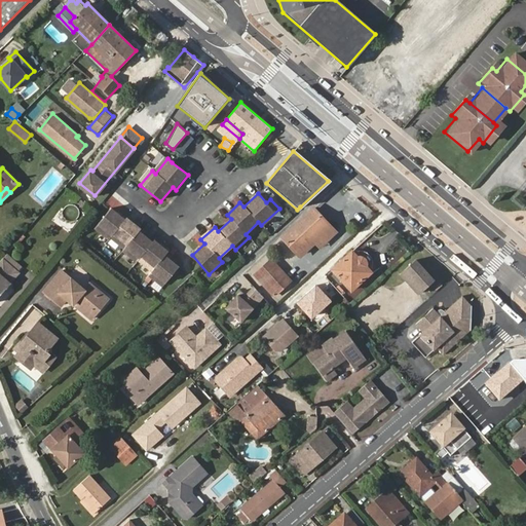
[(320,219),(323,217),(314,209),(284,238),(299,255),(313,241),(318,246),(332,233),(320,219)]
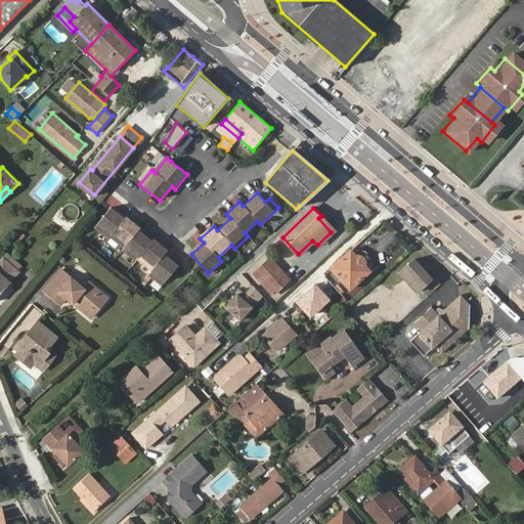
[(111,209),(94,227),(110,239),(111,237),(125,249),(123,251),(136,262),(138,260),(153,271),(149,276),(163,287),(177,267),(165,258),(169,252),(155,241),(153,244),(138,231),(140,229),(127,218),(125,220),(111,209)]
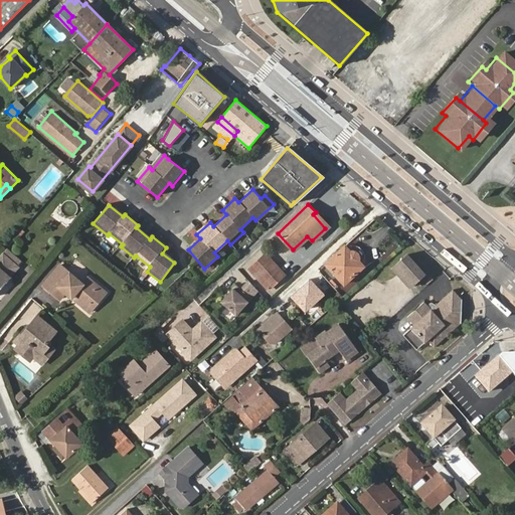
[(328,225),(316,212),(313,214),(325,228),(328,225)]
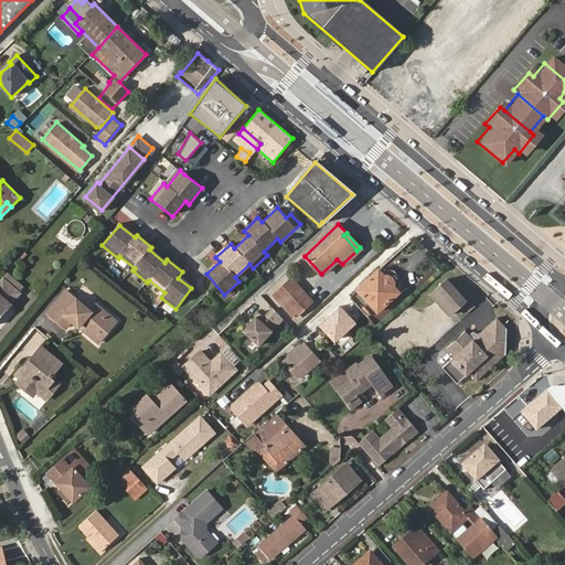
[(379,269),(356,289),(377,312),(400,292),(393,286),(394,284),(394,283),(393,280),(392,279),(392,278),(390,277),(390,276),(387,276),(386,276),(385,276),(379,269)]
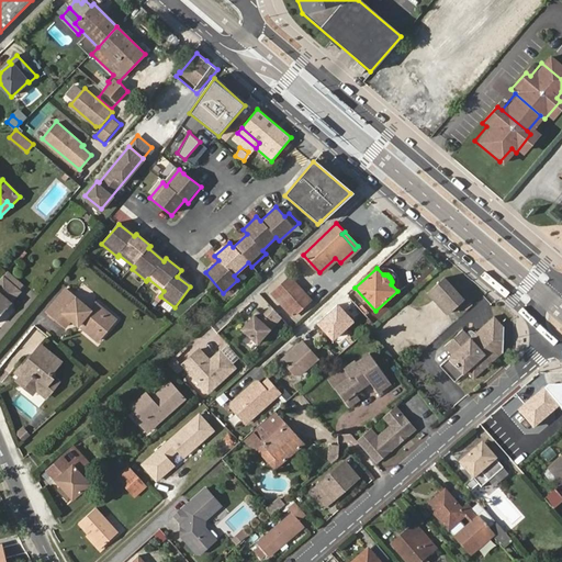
[(0,313),(21,290),(3,274),(0,278),(0,313)]
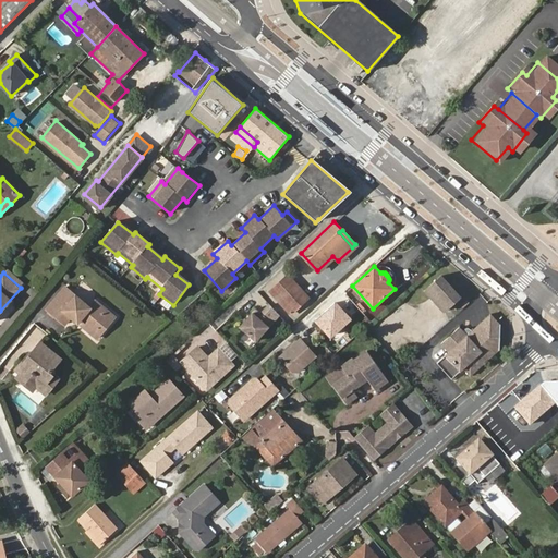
[(440,275),(424,290),(443,311),(459,296),(440,275)]
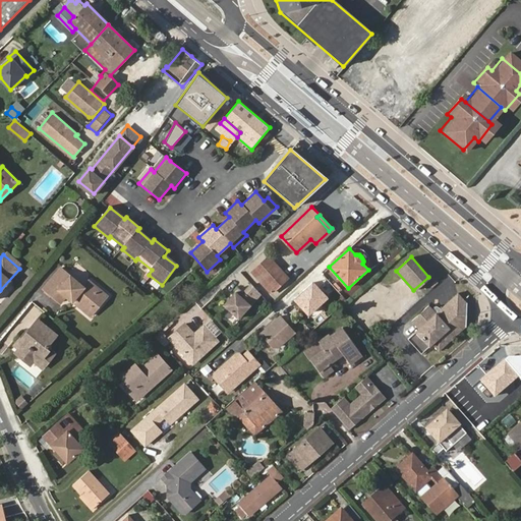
[(267,257),(252,271),(261,281),(276,267),(267,257)]
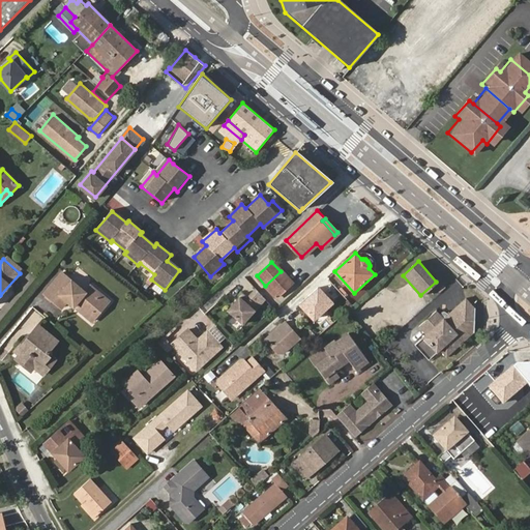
[(281,271),(265,286),(276,297),(291,283),(281,271)]
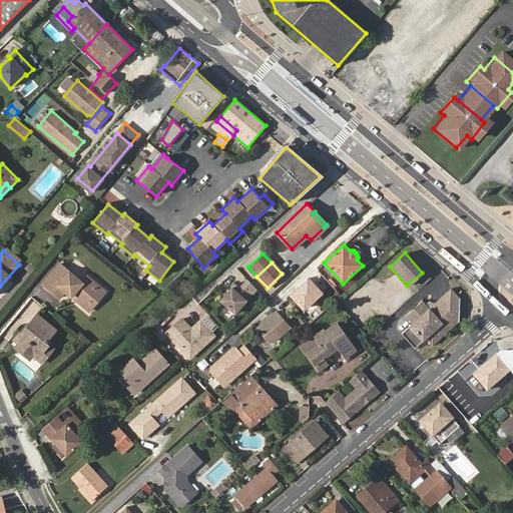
[(80,283),(58,264),(41,285),(57,299),(63,292),(87,312),(104,293),(85,278),(80,283)]
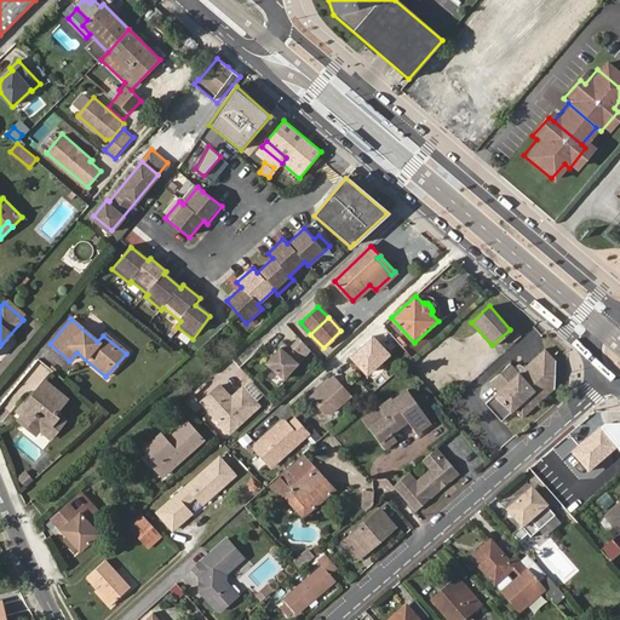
[(372,336),(351,356),(367,373),(388,354),(372,336)]
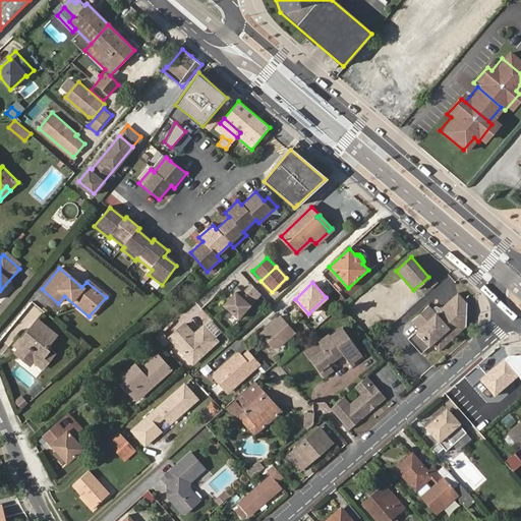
[(239,290),(222,305),(236,322),(264,296),(254,287),(245,296),(239,290)]
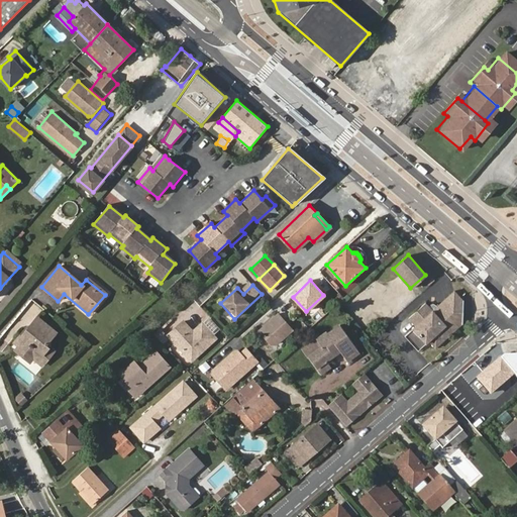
[(431,310),(429,307),(424,302),(407,317),(412,322),(415,322),(415,326),(412,326),(404,334),(417,349),(429,339),(435,346),(461,322),(462,301),(453,290),(435,306),(431,310)]
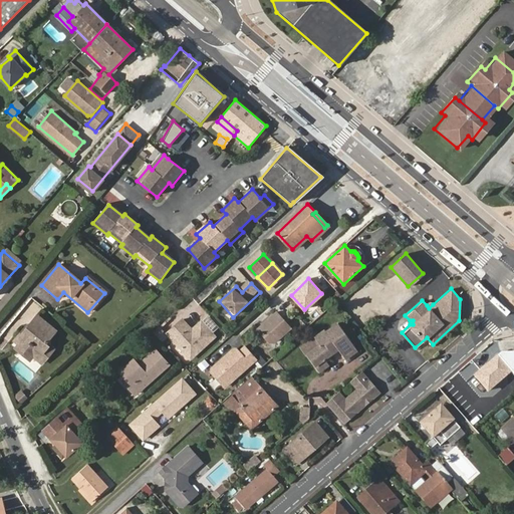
[(259,302),(263,307),(268,302),(264,297),(259,302)]
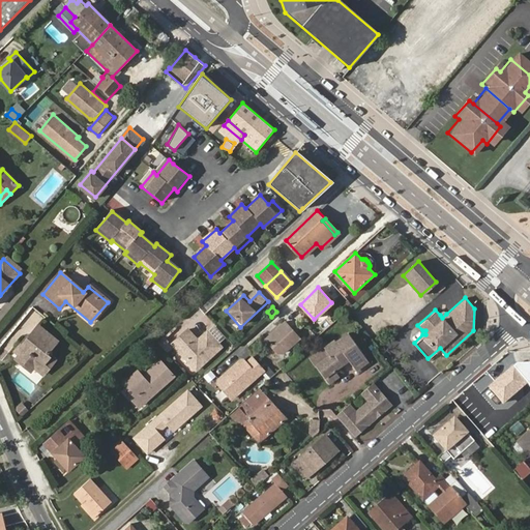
[(286,322),(266,340),(278,353),(284,353),(300,339),(286,322)]
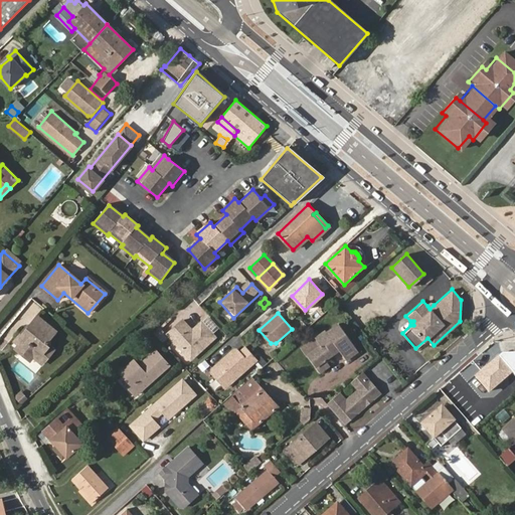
[(35,316),(19,335),(22,338),(17,345),(13,349),(26,361),(29,357),(33,361),(47,346),(43,343),(53,331),(35,316)]
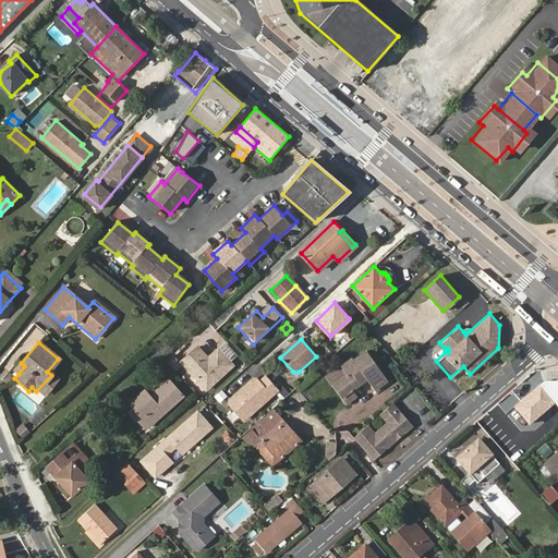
[(201,346),(183,361),(207,388),(232,364),(218,348),(209,356),(201,346)]
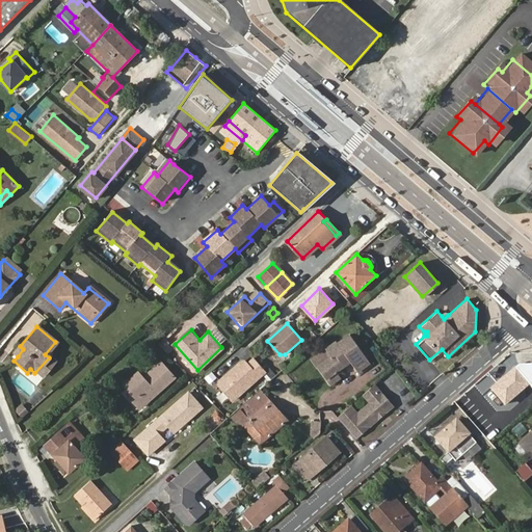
[(356,371),(370,361),(348,335),(337,344),(336,342),(325,350),(331,360),(318,370),(330,386),(340,378),(336,372),(344,366),(342,364),(347,360),(349,362),(356,371)]
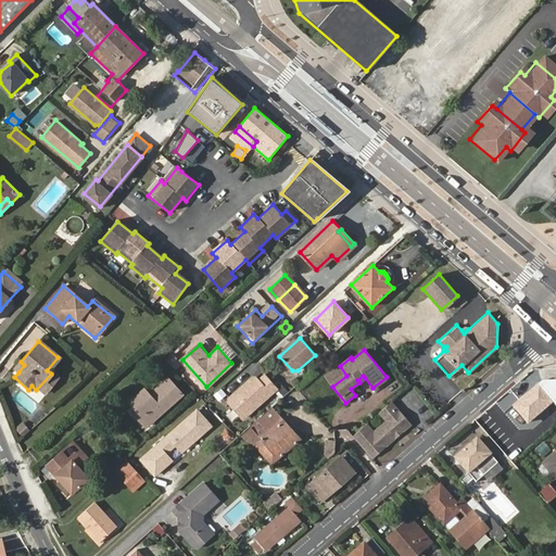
[(181,363),(175,351),(165,359),(176,371),(181,363)]
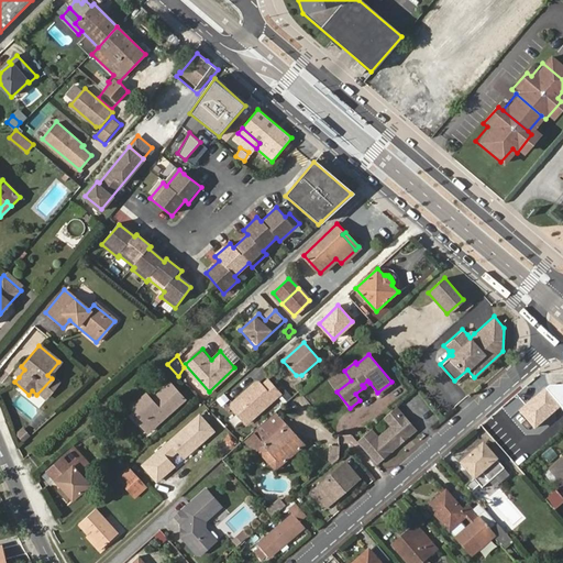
[(24,370),(21,366),(14,374),(19,377),(24,370)]
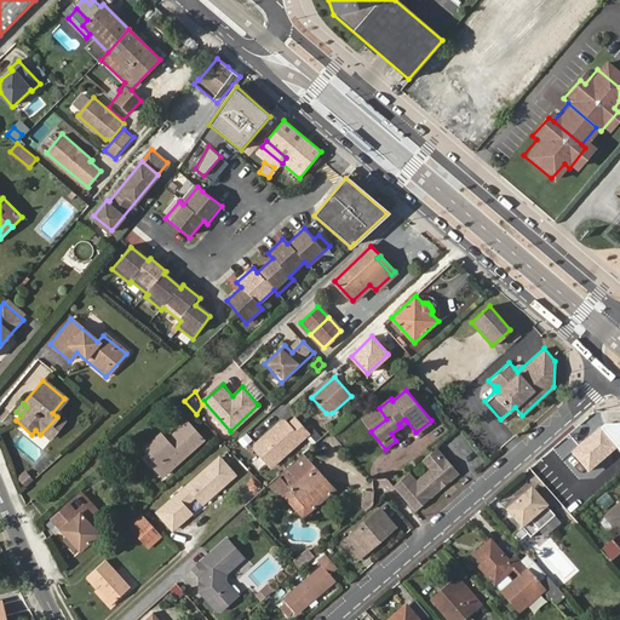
[(362,420),(371,431),(386,419),(379,408),(362,420)]
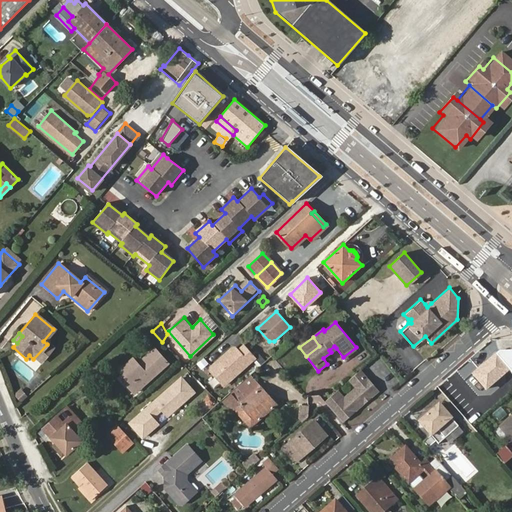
[(52,348),(47,344),(33,359),(39,363),(52,348)]
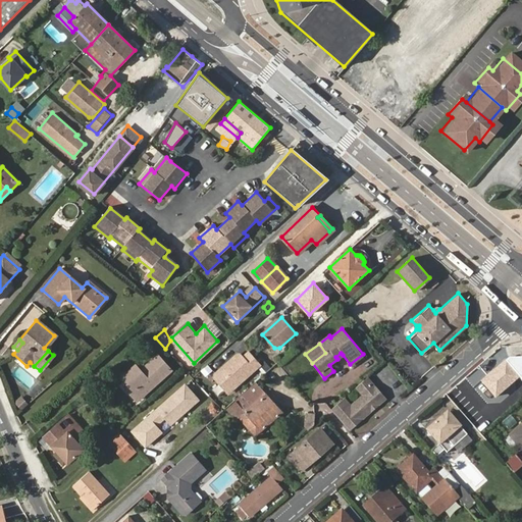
[(215,375),(215,377),(229,394),(260,365),(249,353),(244,358),(241,355),(239,355),(215,375)]
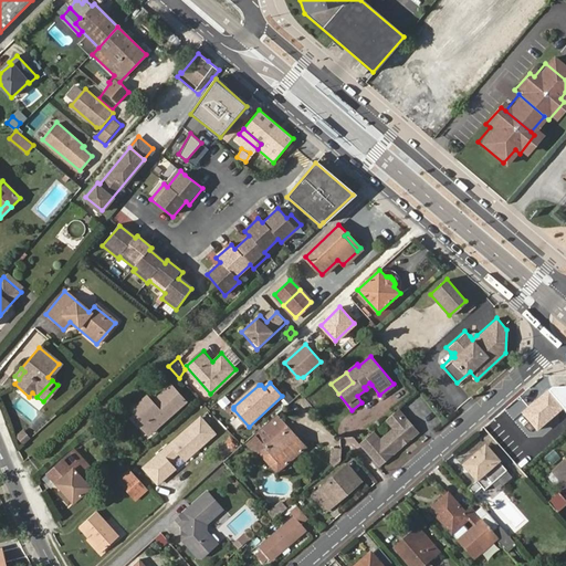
[(396,387),(394,384),(379,395),(381,398),(396,387)]
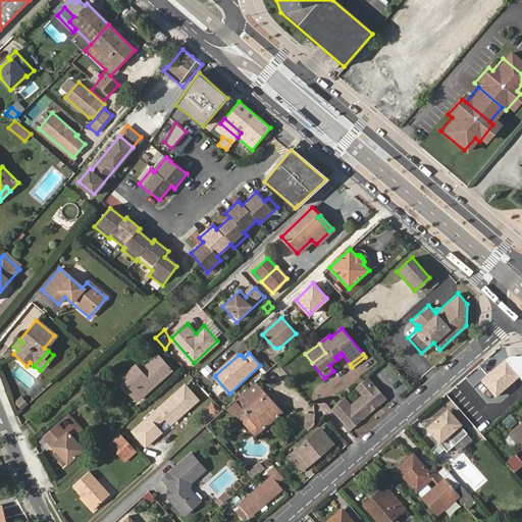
[(156,355),(143,368),(143,369),(141,371),(139,370),(135,365),(120,377),(125,382),(133,390),(136,388),(141,394),(168,369),(156,355)]
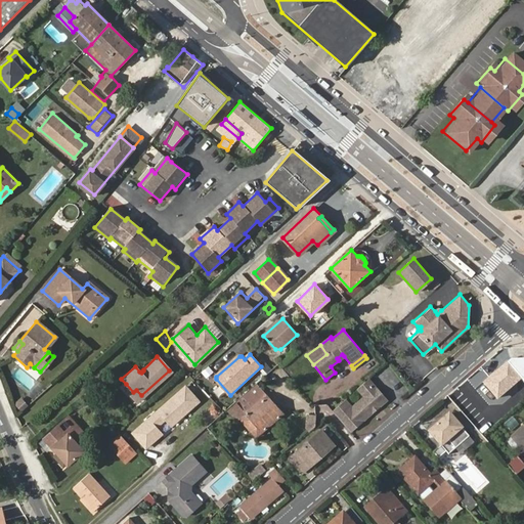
[(523,359),(511,361),(508,363),(520,379),(523,383),(523,359)]
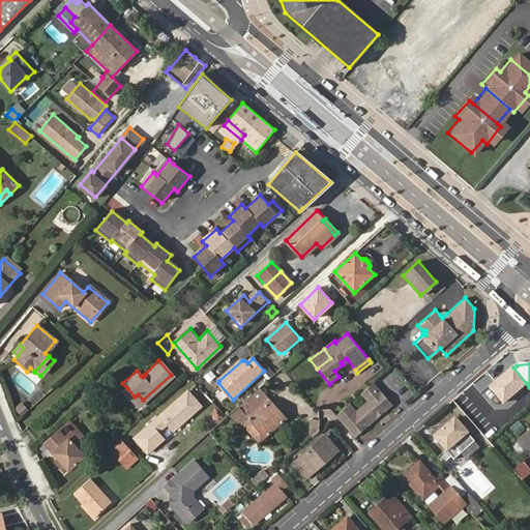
[(526,383),(513,367),(490,388),(502,404),(526,383)]
